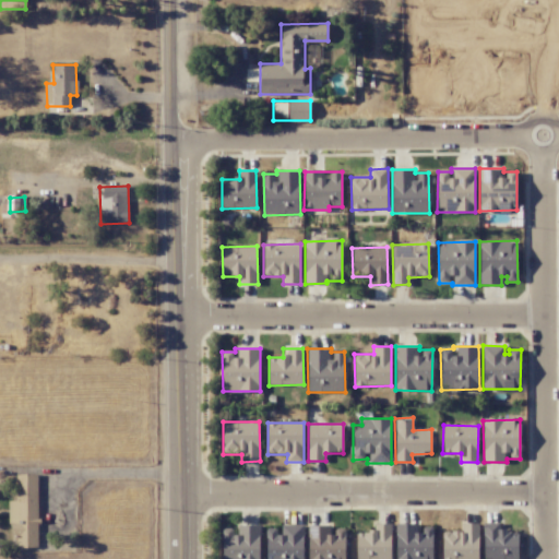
[(38,547),(37,474),(16,474),(16,501),(9,501),(9,538),(18,538),(18,548),(38,547)]
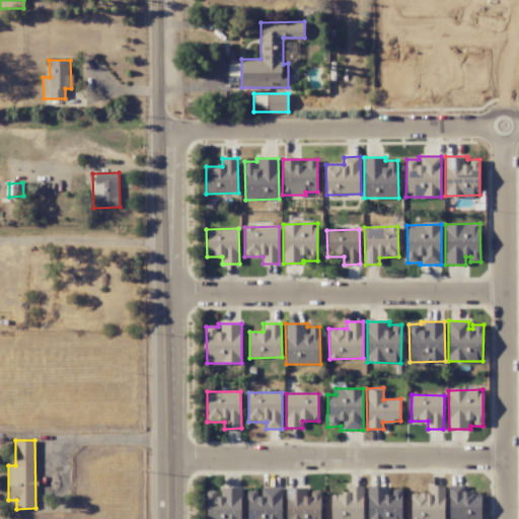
[(449,485),(449,518),(480,518),(480,493),(467,493),(466,485),(449,485)]
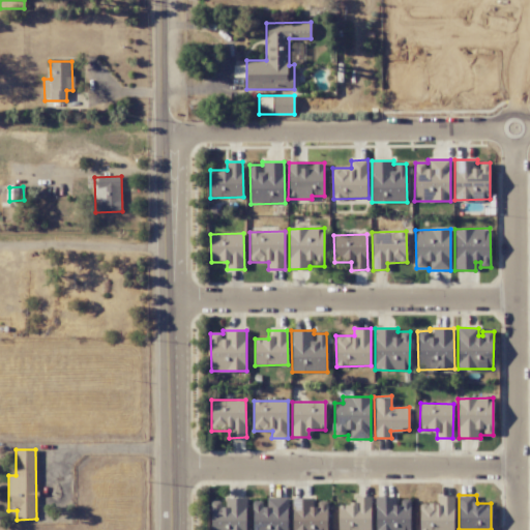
[(339,504),(337,529),(370,529),(372,497),(354,496),(354,504),(339,504)]
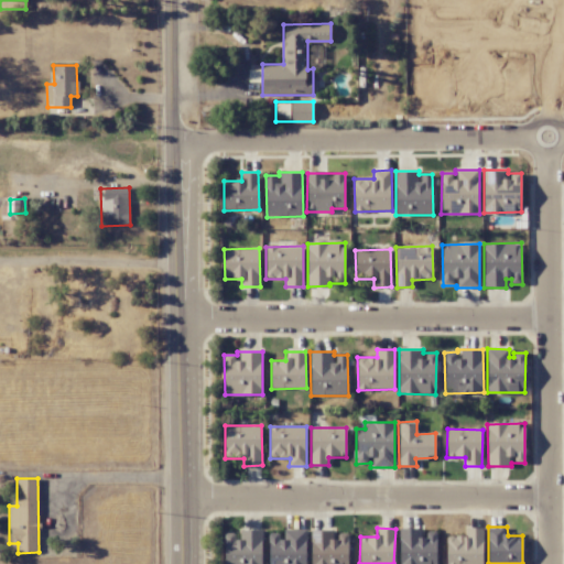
[(399,563),(436,563),(437,532),(424,531),(424,529),(400,528),(399,563)]
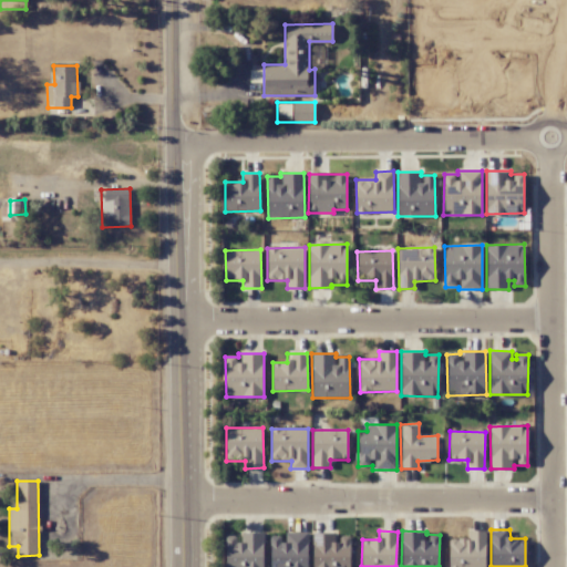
[(485,566),(485,531),(468,531),(468,538),(449,538),(449,566),(485,566)]
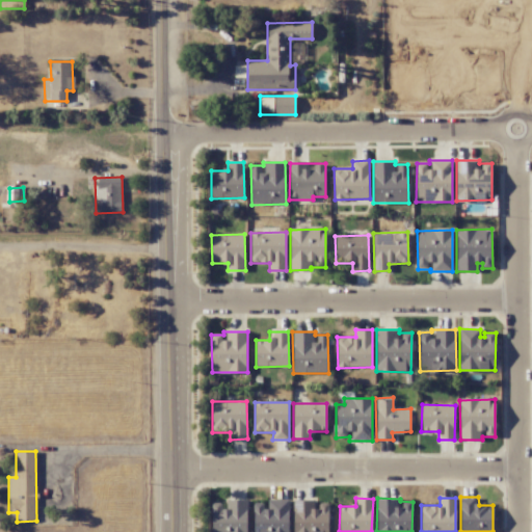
[(254,531),(289,531),(289,499),(266,500),(266,503),(254,503),(254,531)]
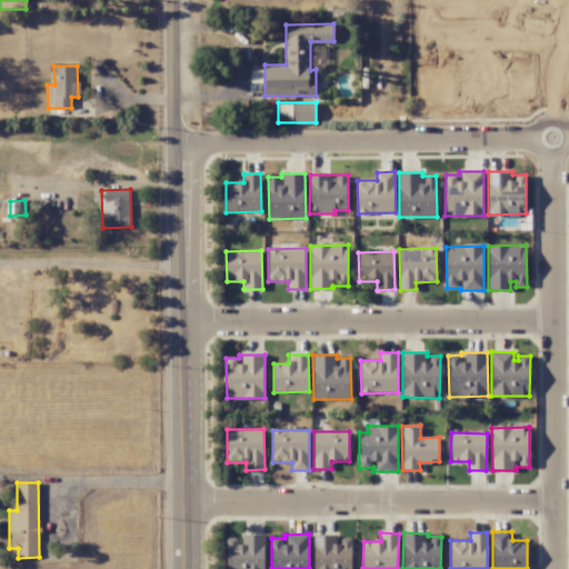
[(313,568),(351,568),(352,538),(338,537),(339,535),(315,533),(313,568)]
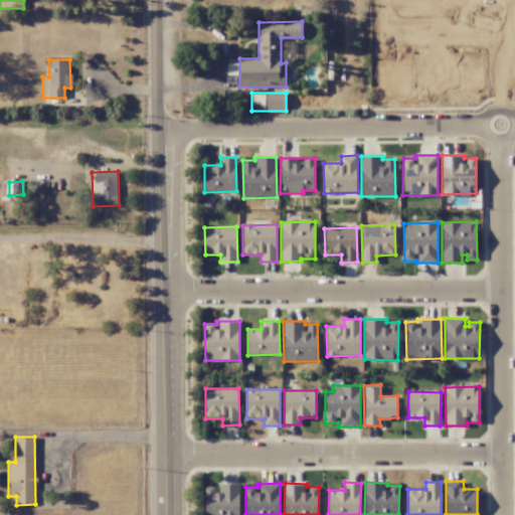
[(238,514),(239,484),(217,484),(217,487),(205,487),(204,514),(238,514)]
